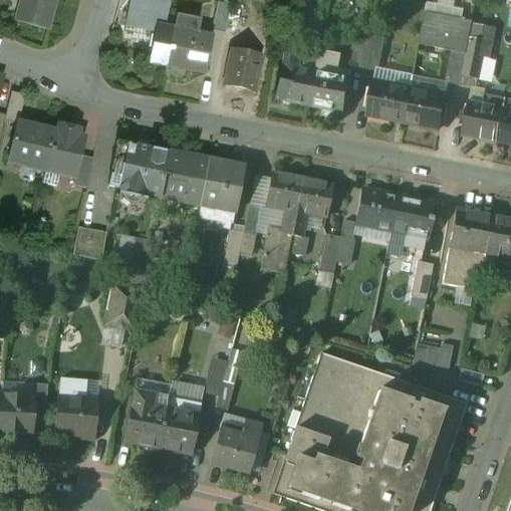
[(20,0),(16,17),(51,27),(58,0),(20,0)]
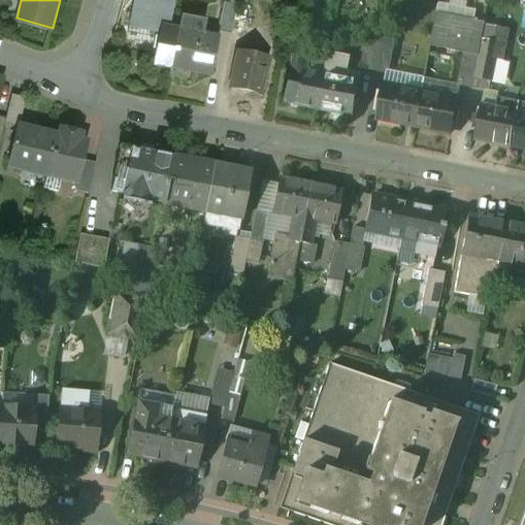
[(135,0),(131,24),(161,30),(155,63),(173,67),(181,29),(183,19),(173,17),(176,0),(135,0)]
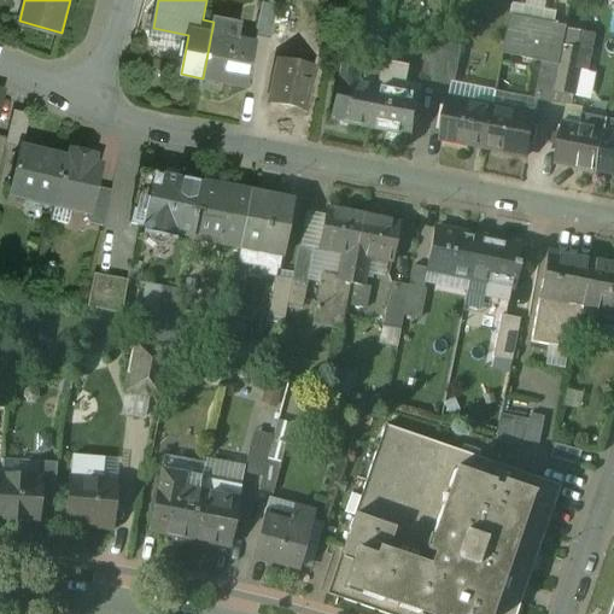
[(282,1),(274,0),(267,0),(261,33),(275,35),(282,1)]
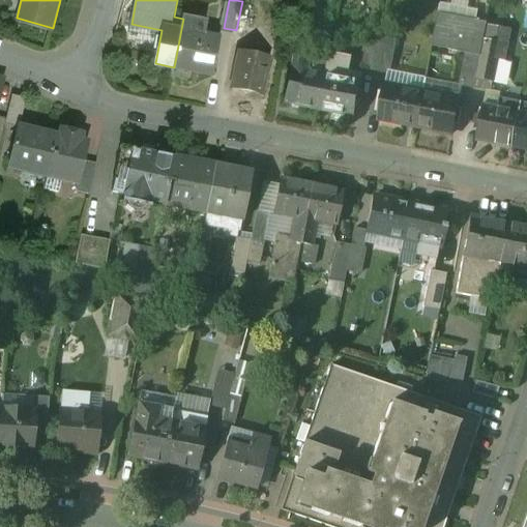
[(436,45),(471,52),(484,54),(491,21),(442,11),(436,45)]
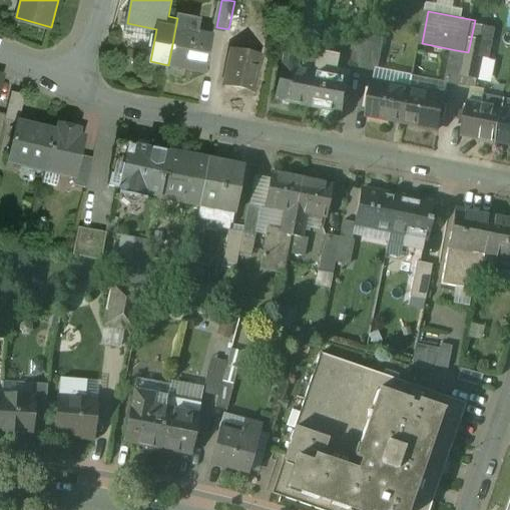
[(200,20),(178,15),(177,18),(175,28),(198,32),(200,20)]
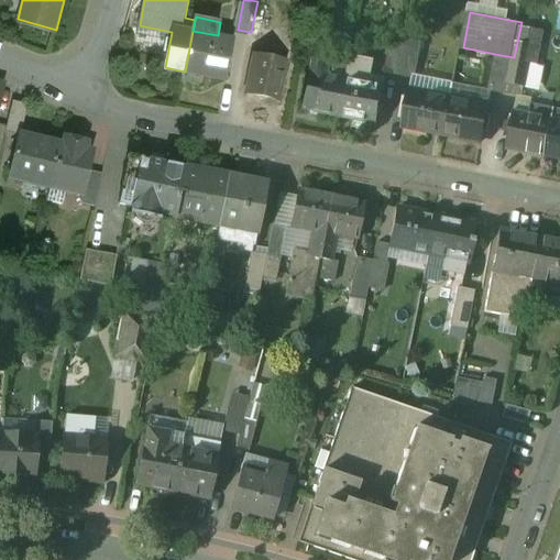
[(547,30),(522,24),(511,83),(528,86),(533,57),(541,59),(547,30)]
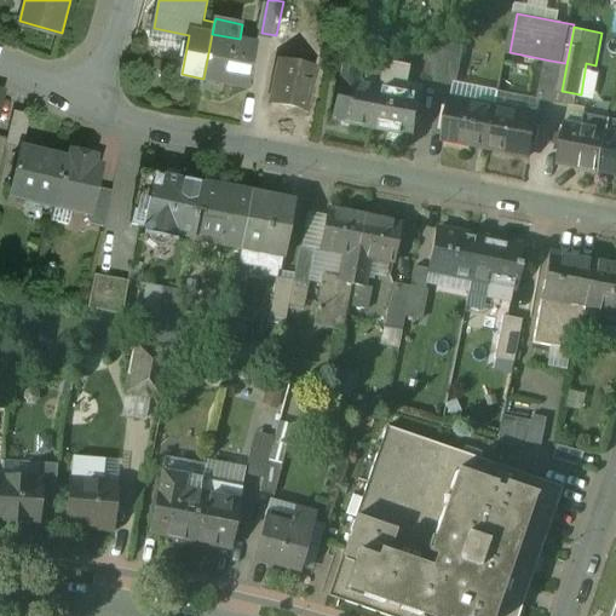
[(240,39),(212,34),(203,79),(249,87),(259,42),(240,39)]
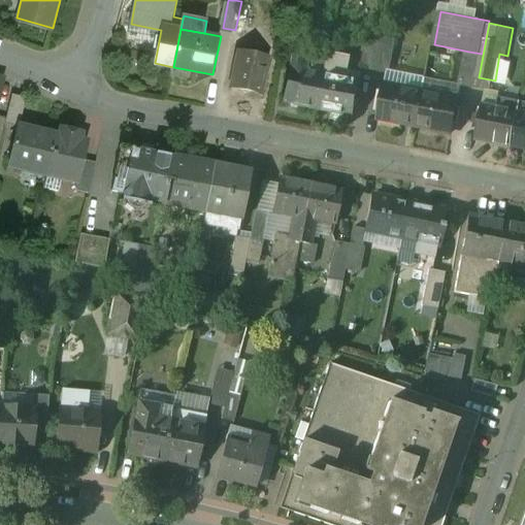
[(370,34),(364,67),(379,70),(385,37),(370,34)]
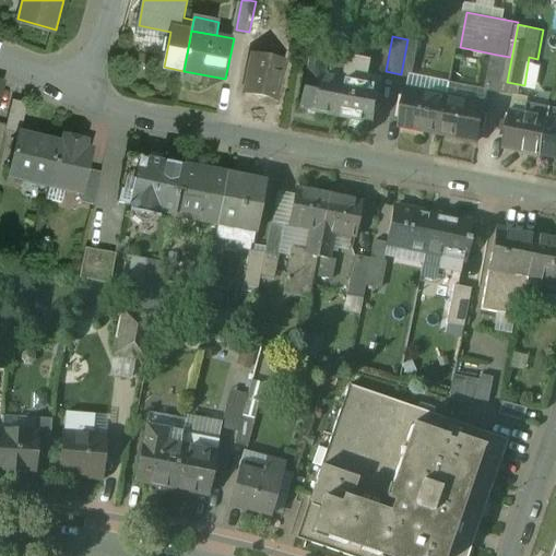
[(422,42),(407,39),(401,74),(415,77),(422,42)]
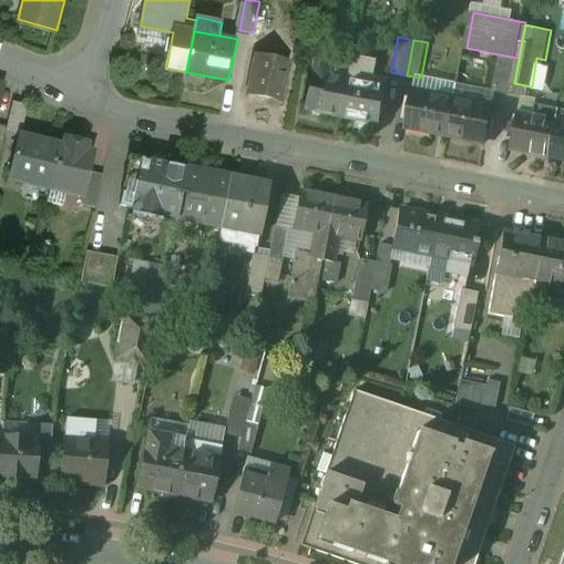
[(260,54),(248,52),(242,84),(254,86),(260,54)]
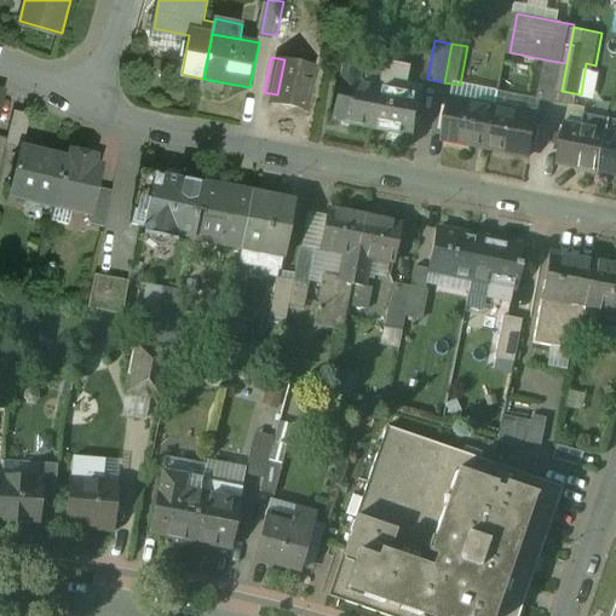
[(415,63),(390,58),(384,84),(375,126),(392,130),(391,138),(412,142),(413,133),(416,134),(427,84),(412,80),(415,63)]
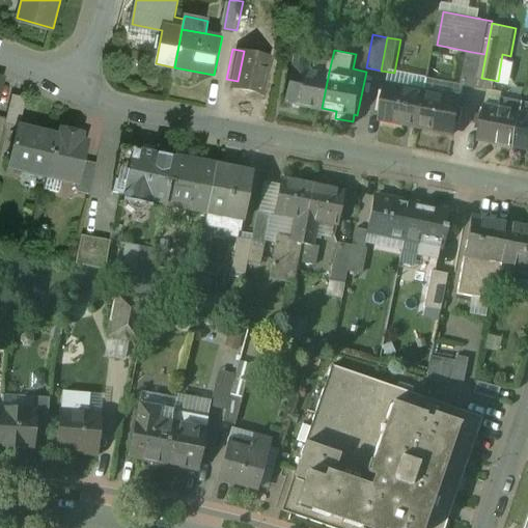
[(272,57),(244,51),(238,81),(235,87),(264,92),(272,57)]
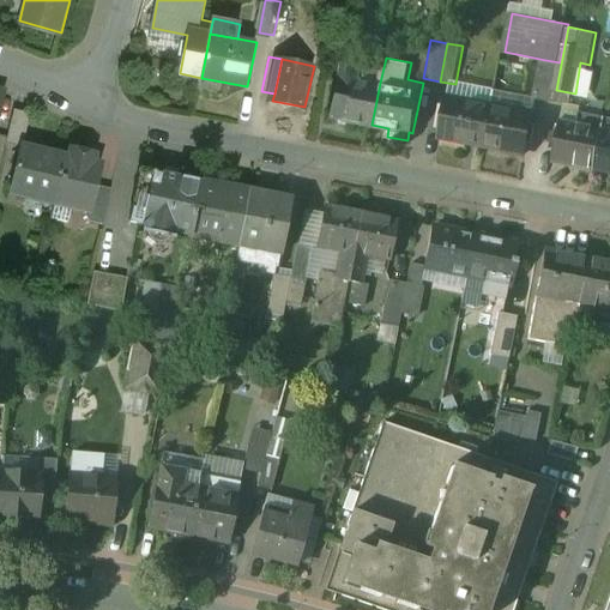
[(560,62),(545,60),(537,98),(553,102),(560,62)]
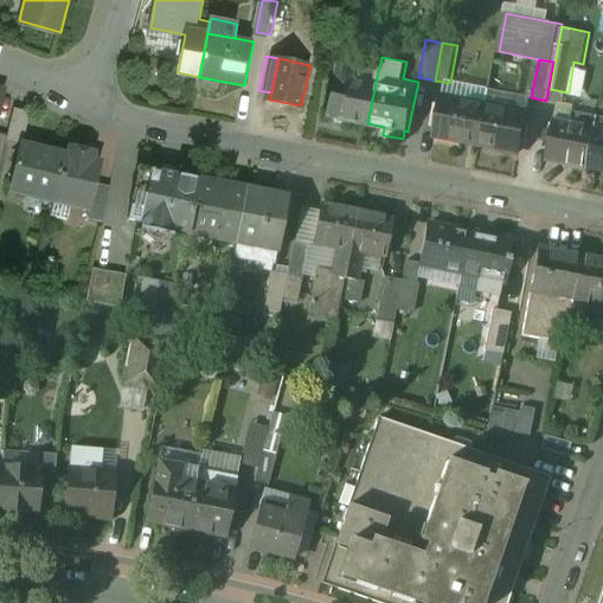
[(337,62),(326,115),(367,123),(376,82),(355,78),(358,65),(337,62)]
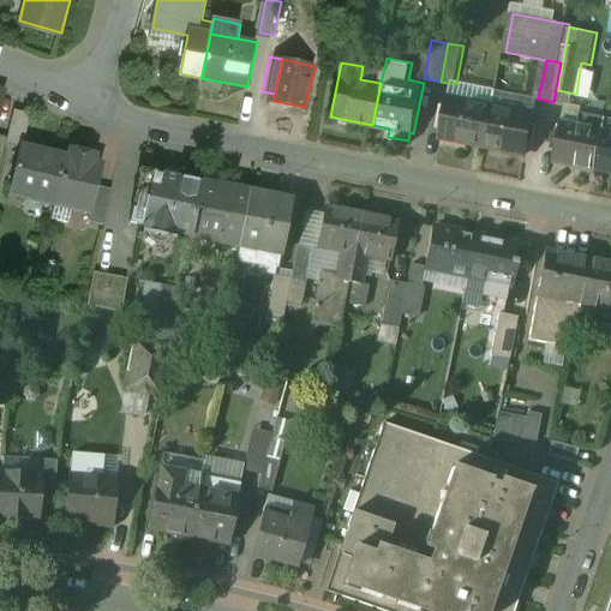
[(493,106),(450,97),(443,136),(485,144),(493,106)]
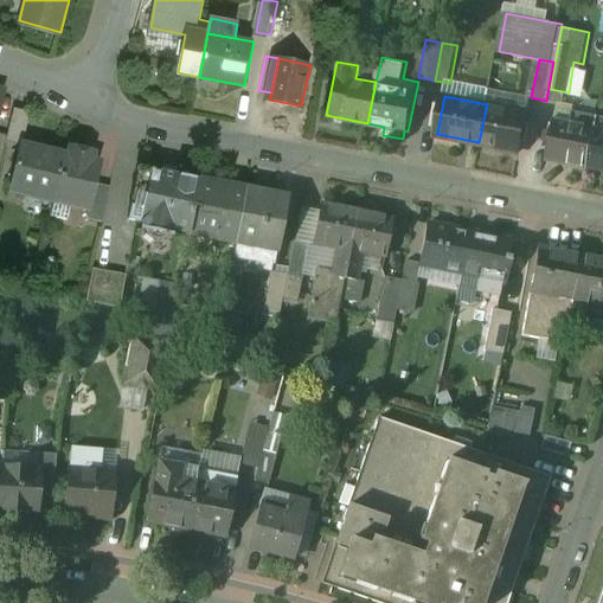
[(531,113),(487,104),(479,142),(504,147),(504,152),(515,154),(517,151),(523,152),(531,113)]
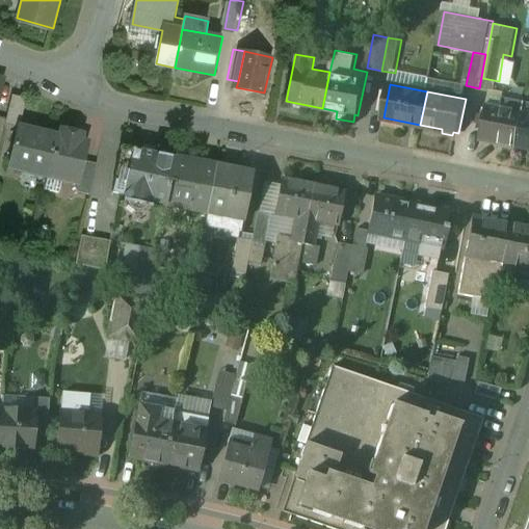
[(28,98),(14,94),(7,120),(22,123),(28,98)]
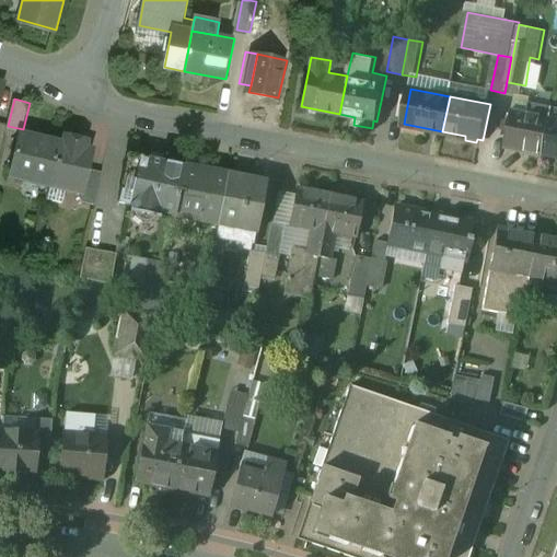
[(555,105),(533,102),(531,112),(553,116),(555,105)]
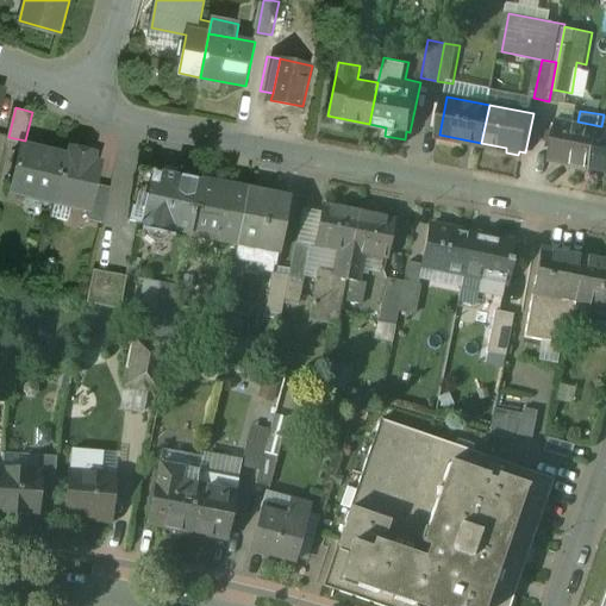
[(578,122),(561,118),(553,160),(594,168),(601,126),(578,122)]
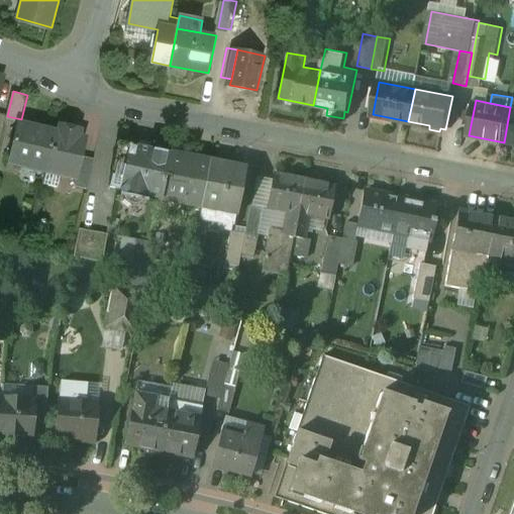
[(513,107),(510,107),(504,142),(513,143),(513,107)]
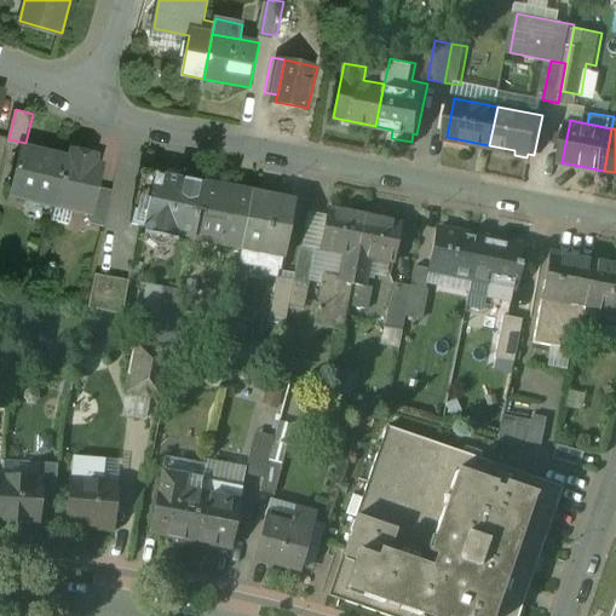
[(68,157),(23,147),(12,194),(57,203),(68,157)]
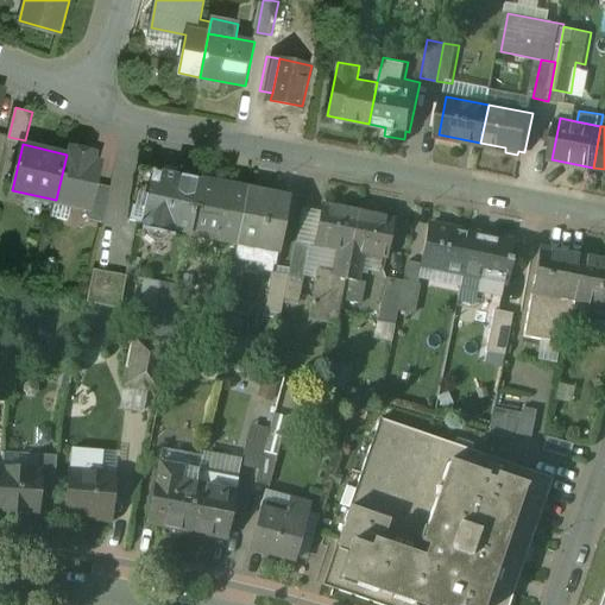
[(93,151),(76,147),(73,149),(71,156),(67,155),(56,200),(89,208),(92,208),(98,183),(101,163),(94,161),(95,155),(93,151)]
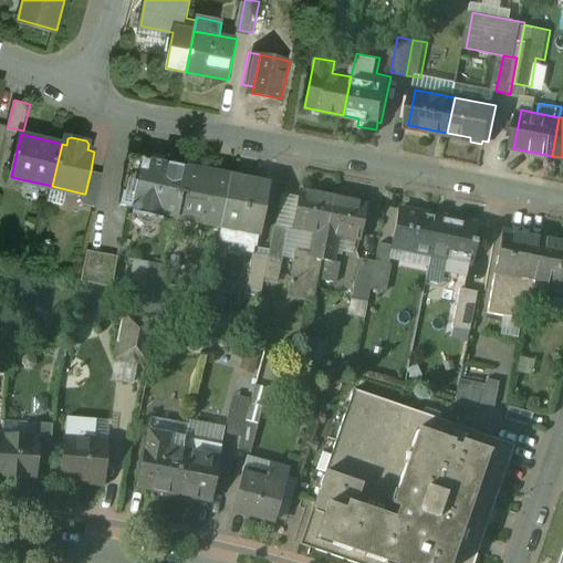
[(188,167),(132,155),(121,205),(134,207),(133,214),(163,220),(164,214),(178,217),(179,216),(188,167)]
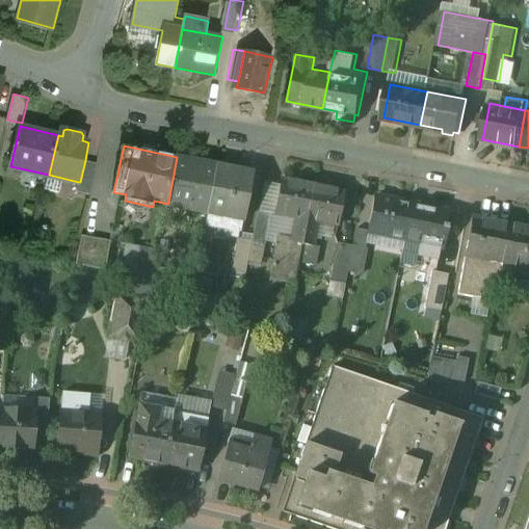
[(206,161),(177,156),(177,157),(168,203),(197,208),(206,161)]
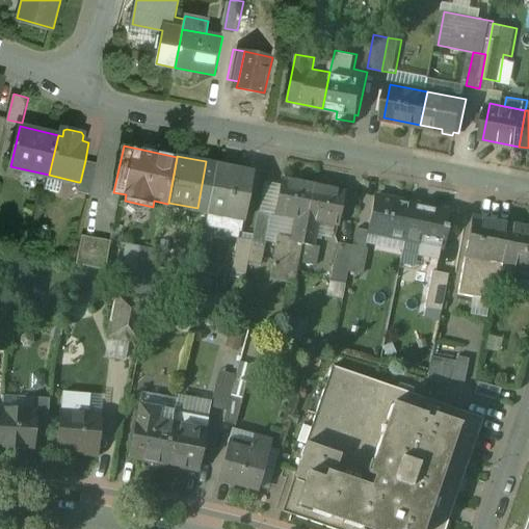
[(99,162),(85,160),(80,182),(78,182),(77,187),(80,191),(91,193),(99,162)]
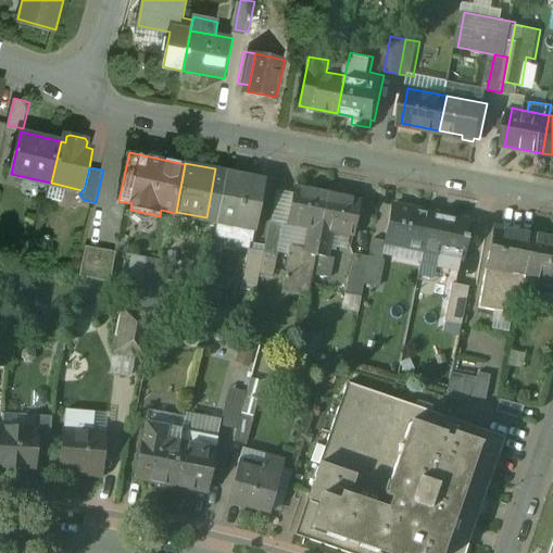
[(266,178),(228,172),(218,221),(256,227),(266,178)]
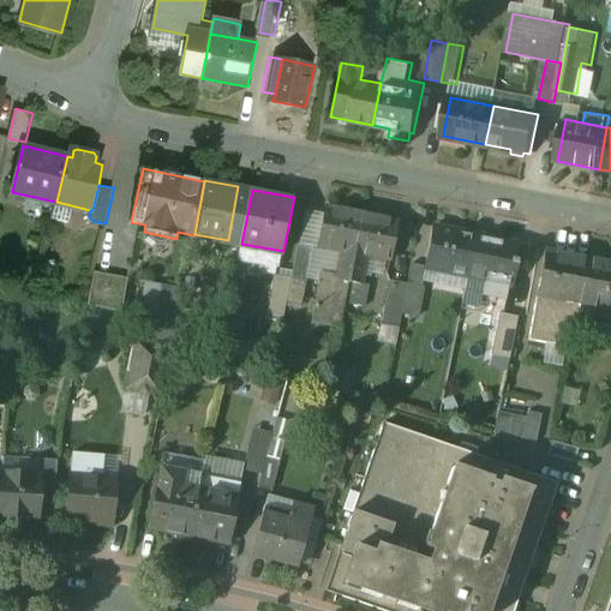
[(365,209),(330,202),(322,241),(346,246),(358,249),(365,209)]
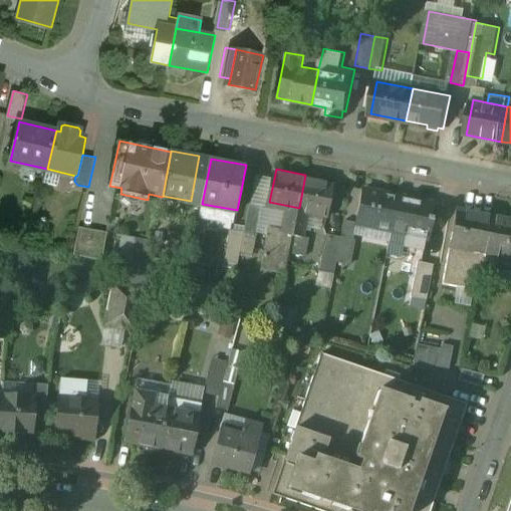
[(336,182),(305,175),(299,208),(310,210),(330,214),(336,182)]
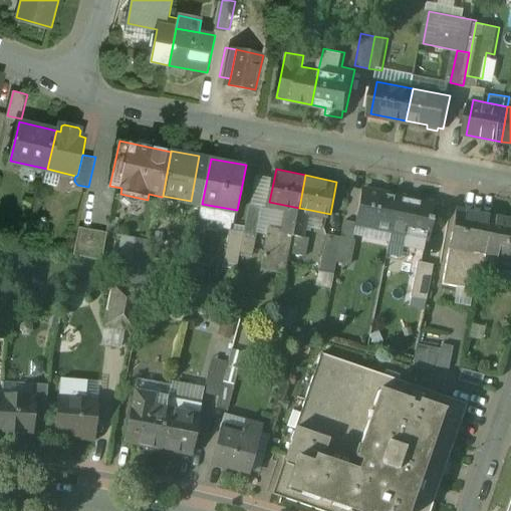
[(399,195),(363,187),(356,220),(392,228),(399,195)]
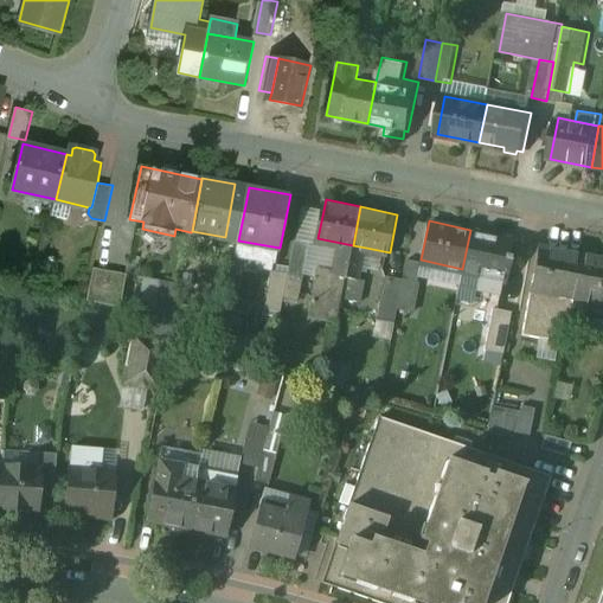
[(512,238),(470,230),(462,269),(480,273),(480,275),(507,281),(512,255),(508,255),(512,238)]
